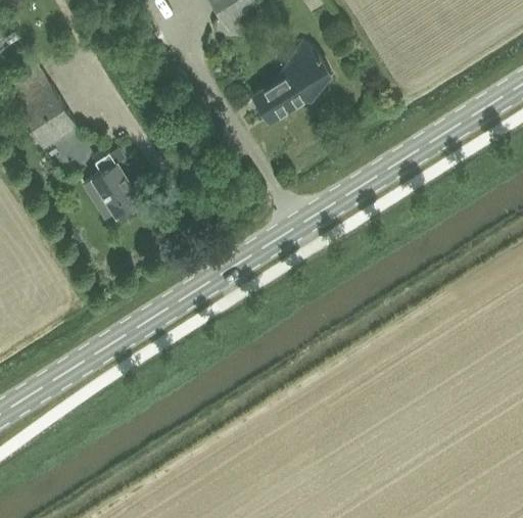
[(207,0),(228,33),(262,12),(253,0),(207,0)]
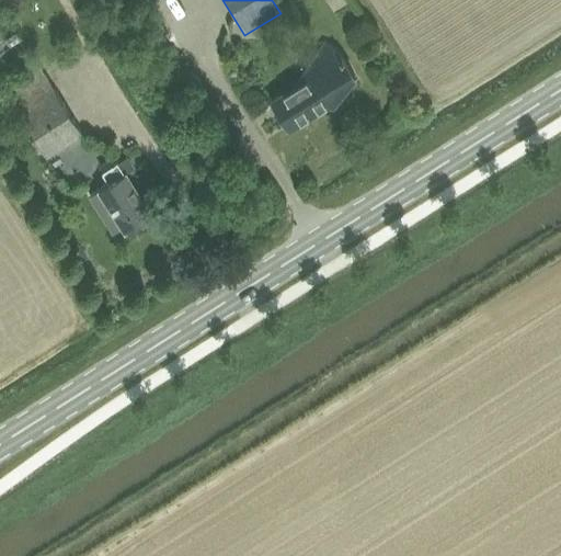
[(313,81),(272,106),(288,133),(328,108),(332,111),(353,82),(353,83),(354,82),(341,60),(324,49),(313,65),(319,74),(313,81)]
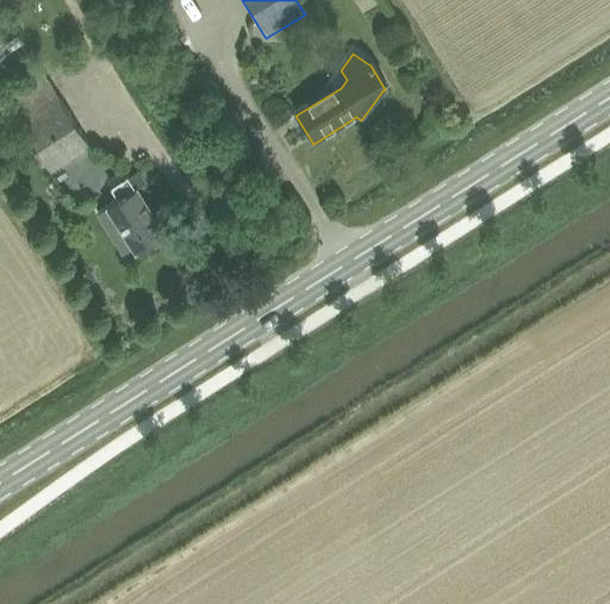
[(50,176),(88,150),(43,81),(5,105),(50,176)]
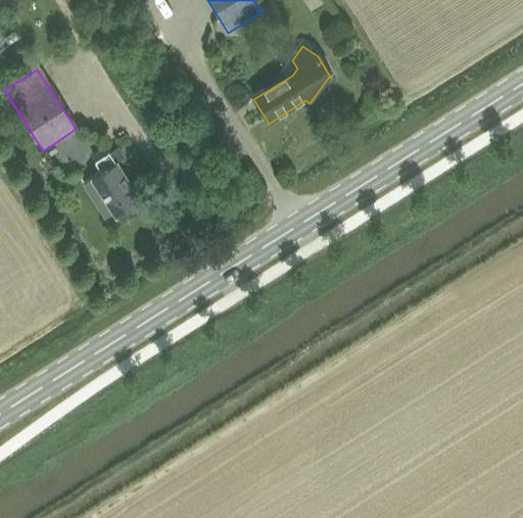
[(201,129),(206,125),(200,116),(195,120),(201,129)]
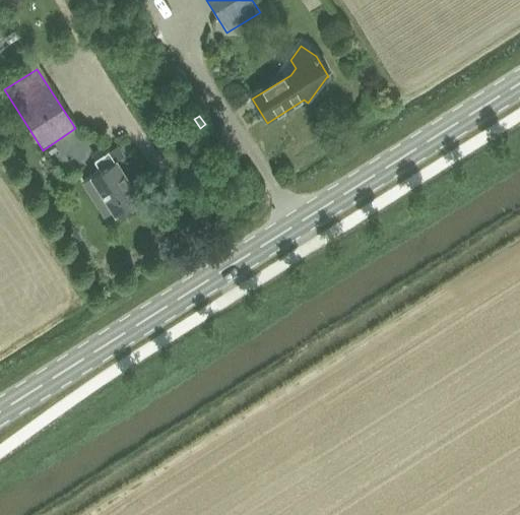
[(116,219),(140,203),(115,166),(108,155),(94,165),(101,175),(91,181),(116,219)]
